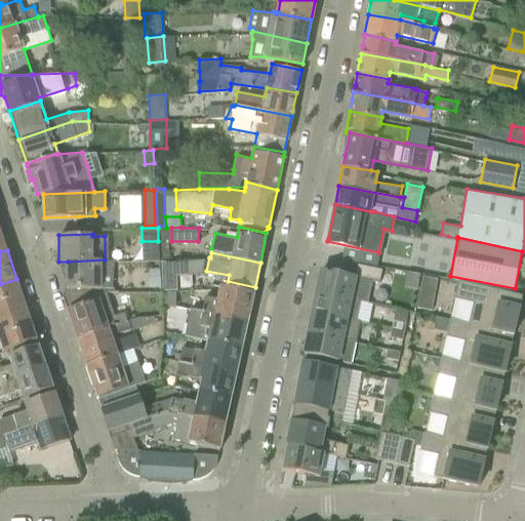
[(68,262),(68,285),(68,290),(62,292),(108,290),(114,289),(114,259),(105,259),(68,262)]
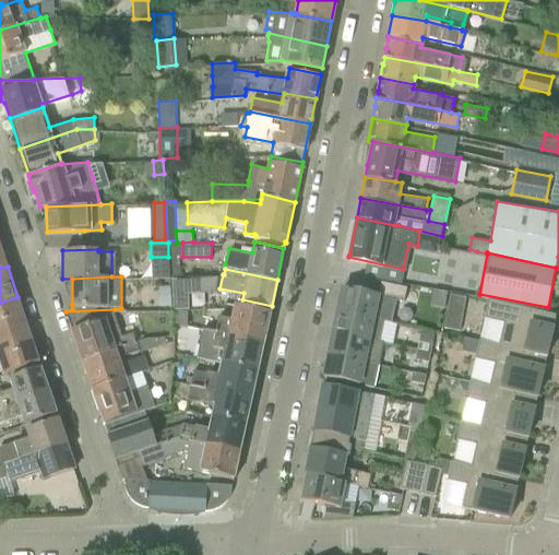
[(189,307),(188,292),(187,276),(171,276),(173,293),(173,308),(189,307)]
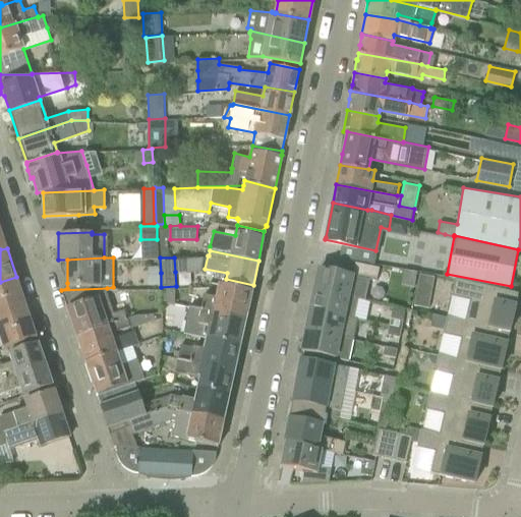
[(314,288),(358,297),(365,298),(369,278),(377,279),(380,266),(354,261),(352,274),(319,267),(314,288)]
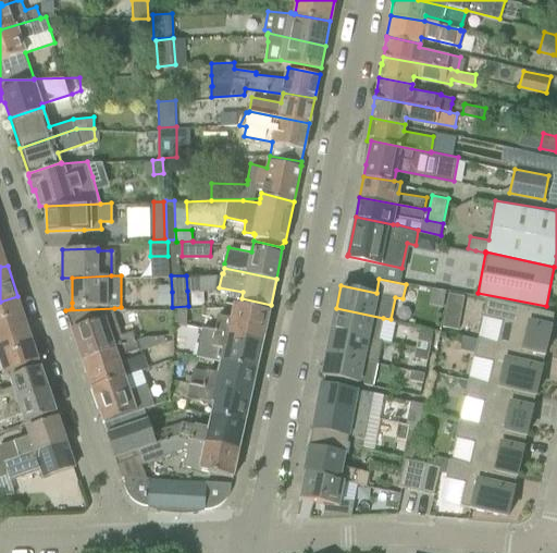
[(158,284),(159,304),(171,303),(170,283),(158,284)]
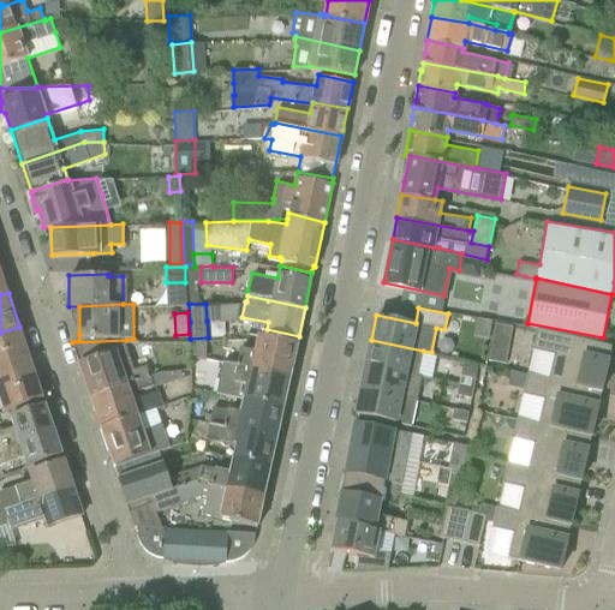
[(511,335),(513,324),(495,322),(494,332),(511,335)]
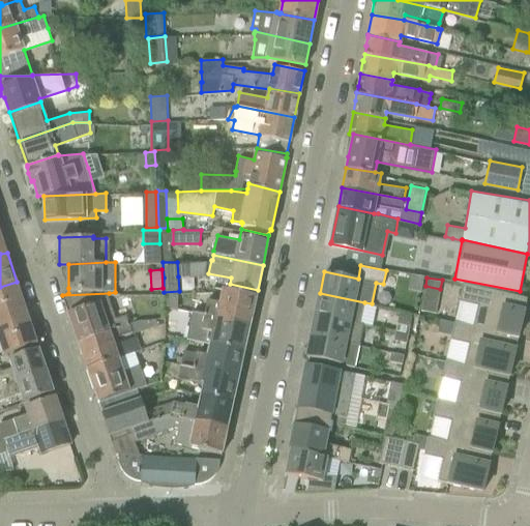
[(0,320),(27,312),(17,282),(0,287),(0,320)]
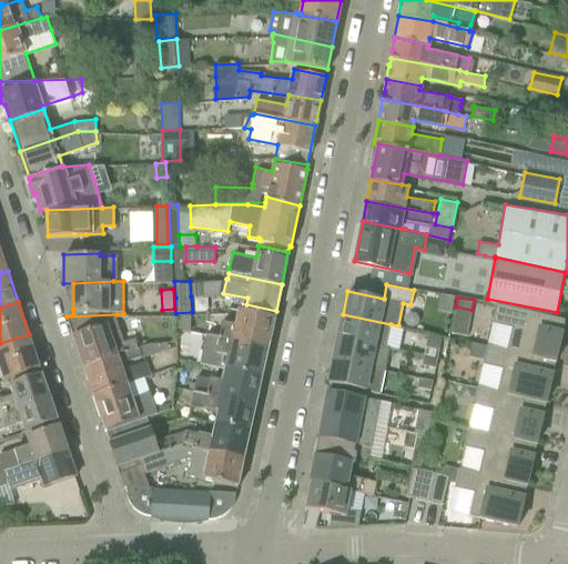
[(511,324),(506,346),(556,358),(565,318),(496,302),(492,321),(511,324)]
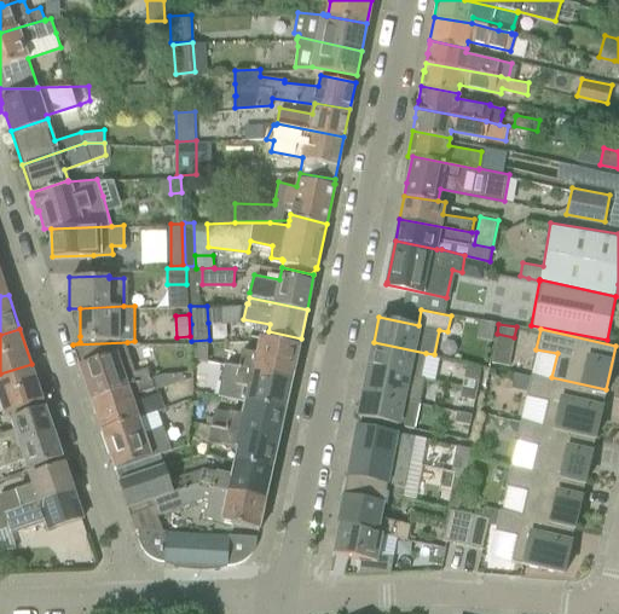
[(293,376),(300,343),(260,335),(256,353),(227,347),(225,361),(293,376)]
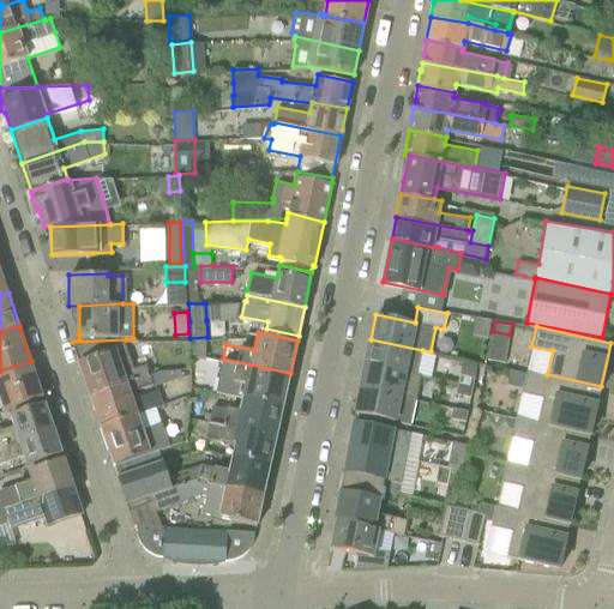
[(191,338),(191,354),(206,356),(206,339),(191,338)]
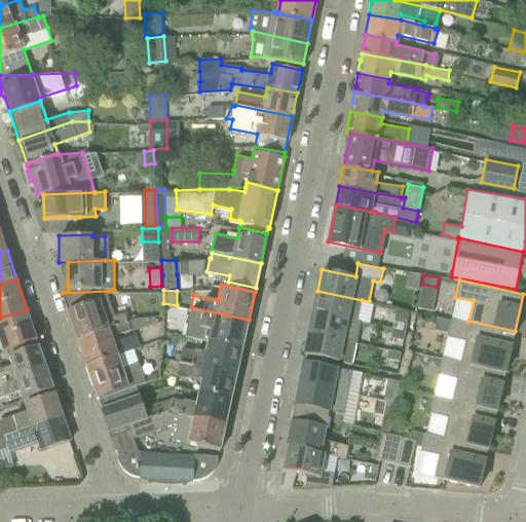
[(124,311),(115,314),(108,291),(62,293),(77,338),(128,321),(124,311)]
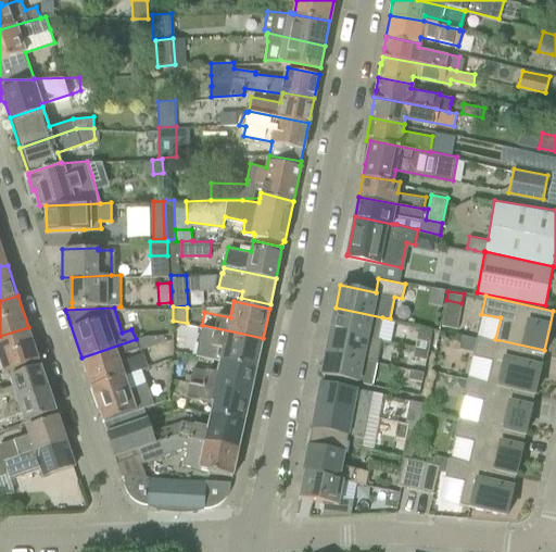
[(378,339),(382,317),(336,308),(331,328),(367,336),(378,339)]
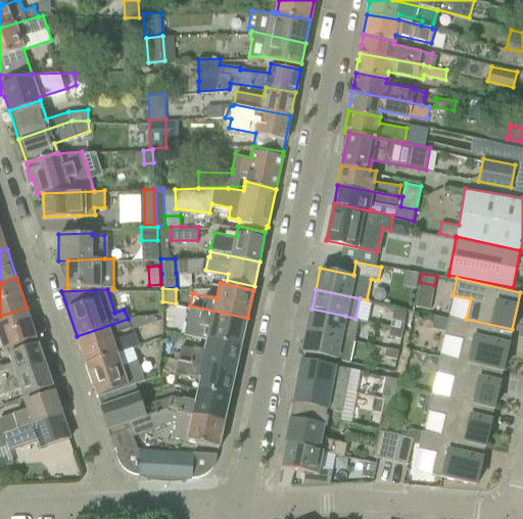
[(206,337),(241,344),(247,318),(190,305),(186,321),(208,325),(206,337)]
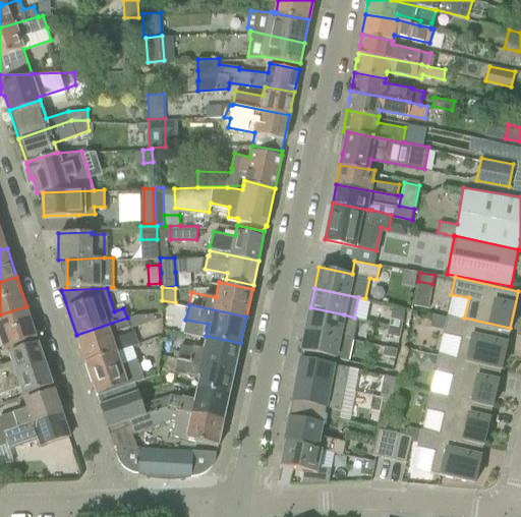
[(0,336),(3,347),(37,336),(26,306),(0,314),(0,336)]
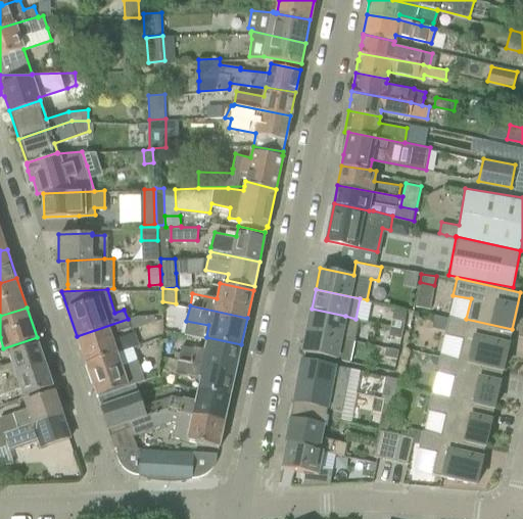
[(340,337),(340,336),(345,316),(312,309),(307,330),(340,337)]
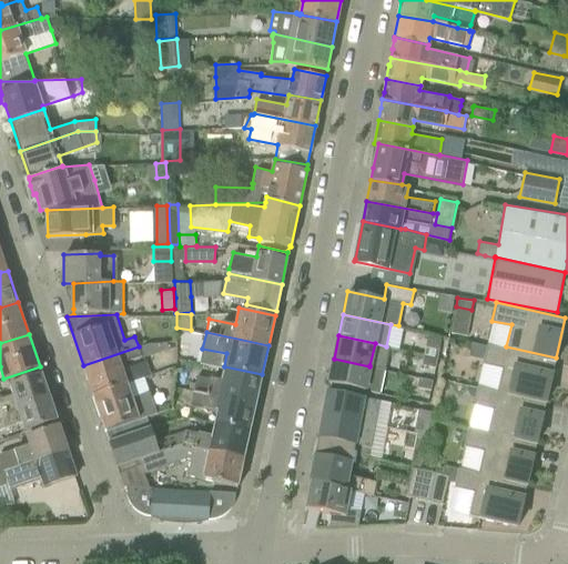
[(487,344),(470,341),(467,354),(484,359),(487,344)]
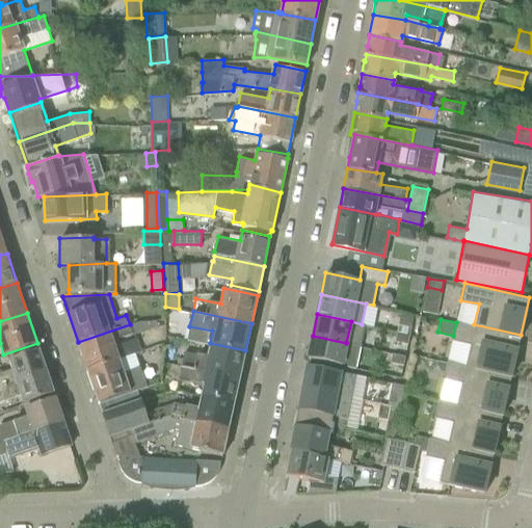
[(130,323),(130,324),(133,332),(133,334),(142,331),(139,320),(130,323)]
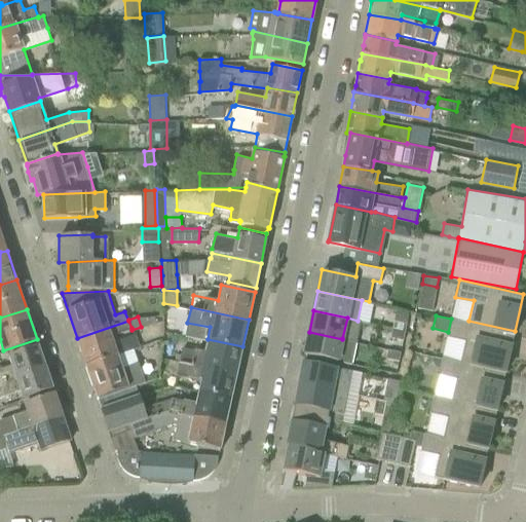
[(505,369),(515,331),(468,321),(451,317),(451,319),(448,332),(447,335),(464,338),(460,359),(505,369)]
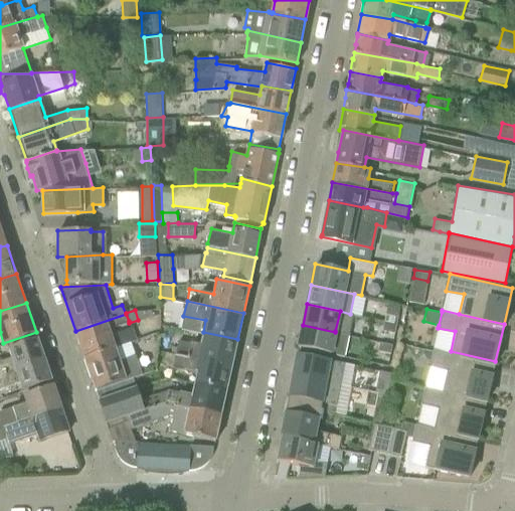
[(386,312),(384,321),(396,323),(398,315),(386,312)]
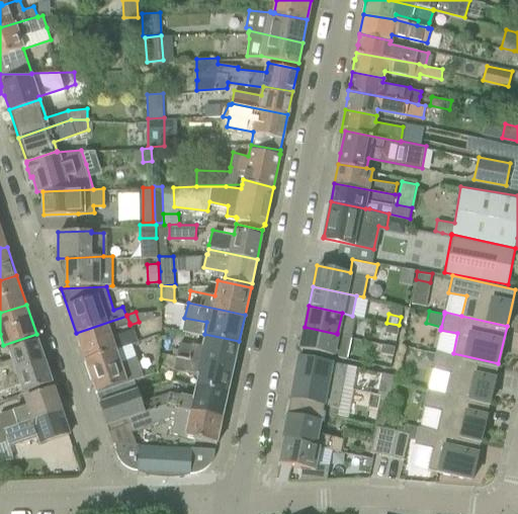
[(111,331),(128,324),(126,316),(76,333),(85,358),(116,347),(112,336),(111,331)]
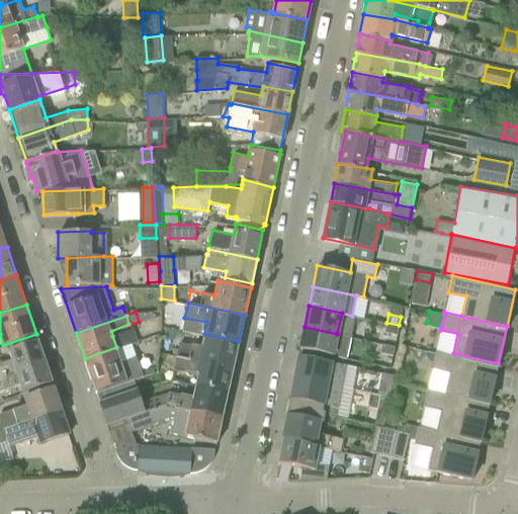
[(399,325),(386,323),(384,331),(397,334),(399,325)]
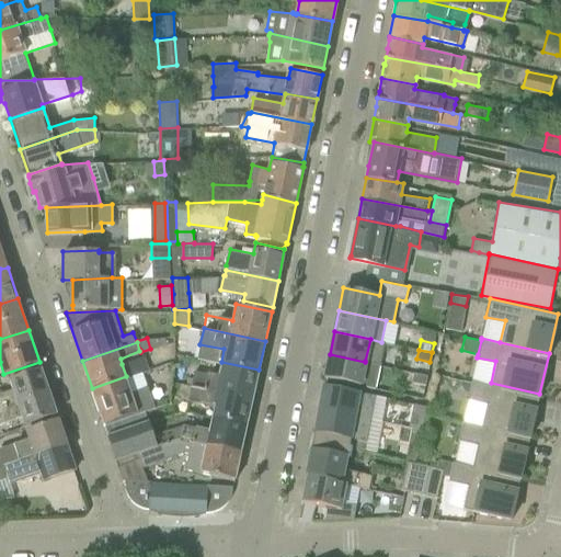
[(380,364),(365,361),(365,362),(330,354),(324,376),(375,386),(380,364)]
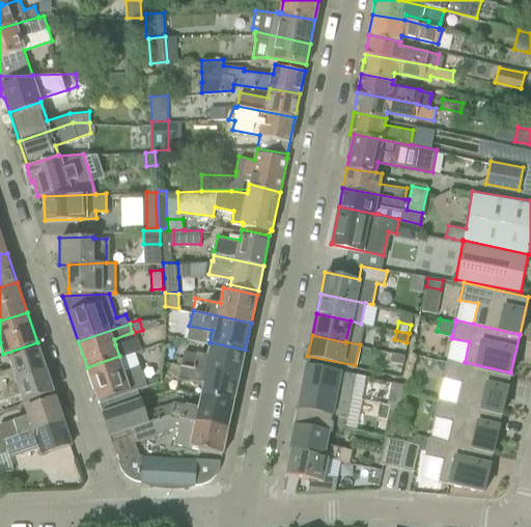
[(206,355),(184,350),(183,357),(180,364),(240,377),(245,350),(210,342),(206,355)]
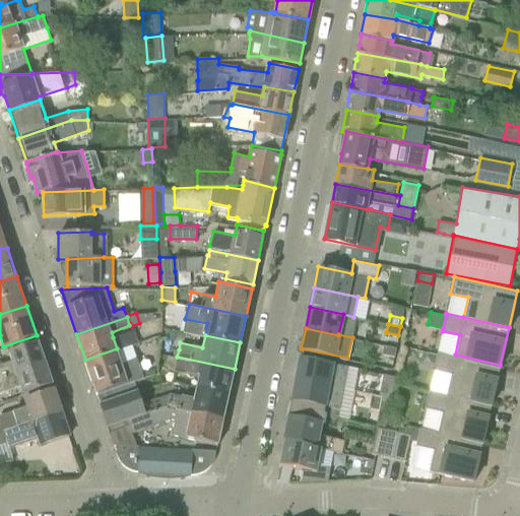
[(0,377),(46,362),(39,340),(10,350),(12,360),(0,363),(0,377)]
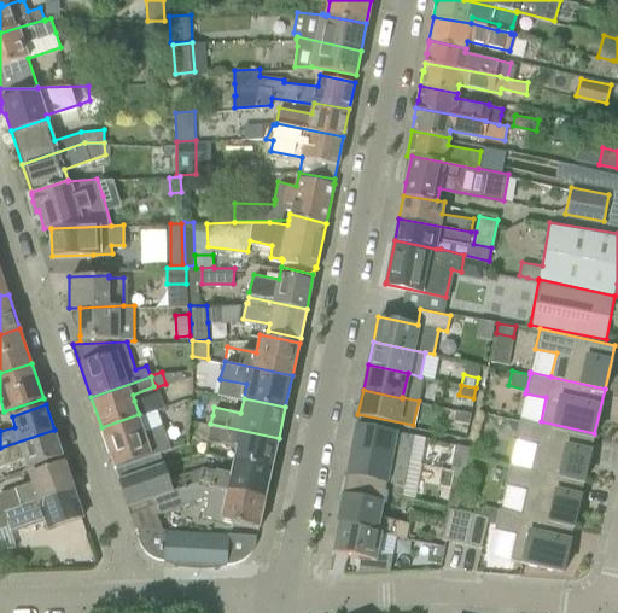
[(456,409),(454,419),(468,421),(471,412),(456,409)]
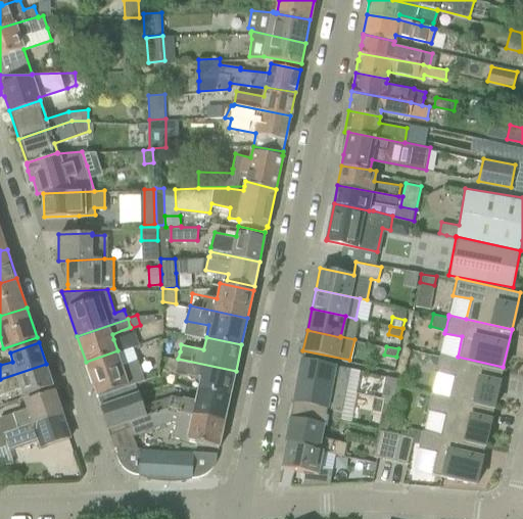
[(138,360),(123,365),(117,350),(86,362),(97,395),(135,382),(145,379),(138,360)]
